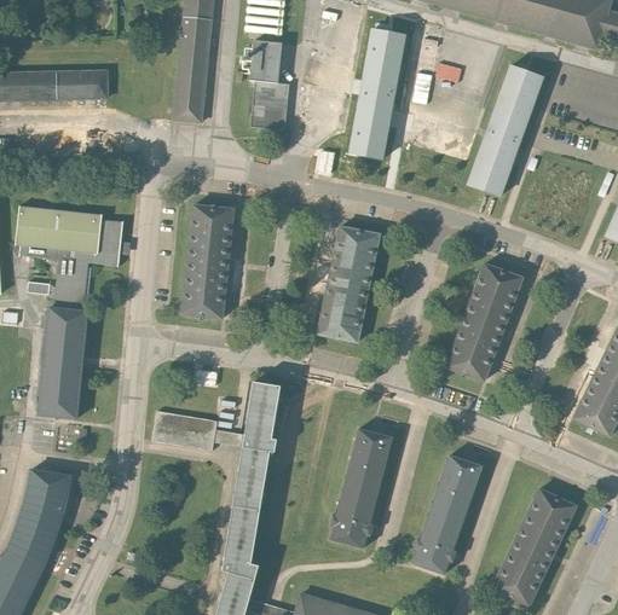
[(182,0),(169,121),(201,125),(213,0),(182,0)]
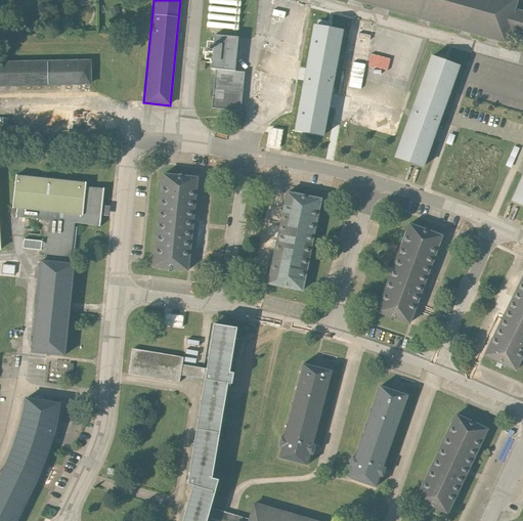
[(354,0),(507,42),(510,30),(522,34),(522,8),(516,6),(517,0),(354,0)]
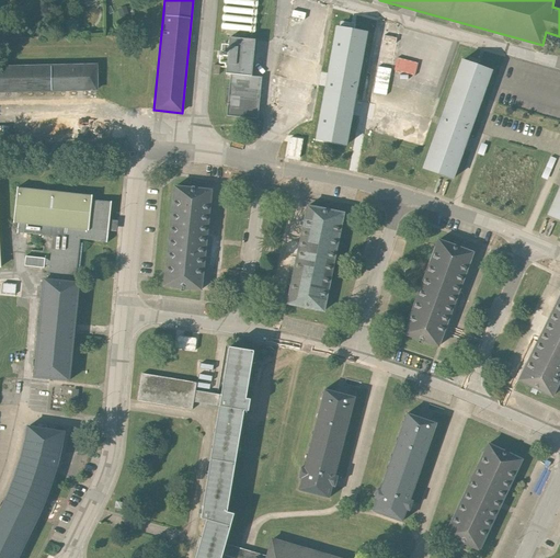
[(127,2),(118,6),(122,14),(130,11),(127,2)]
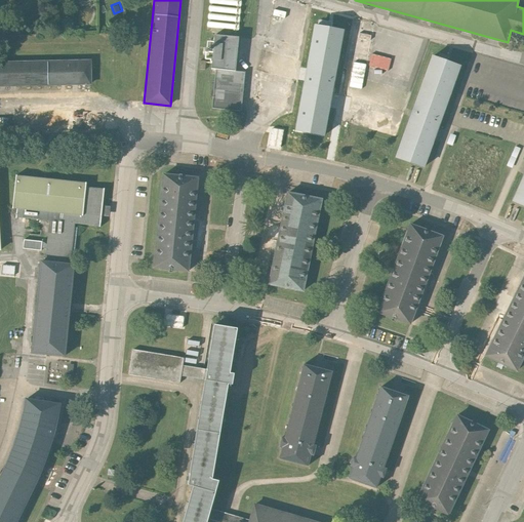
[(345,28),(315,23),(294,129),(325,134),(345,28)]
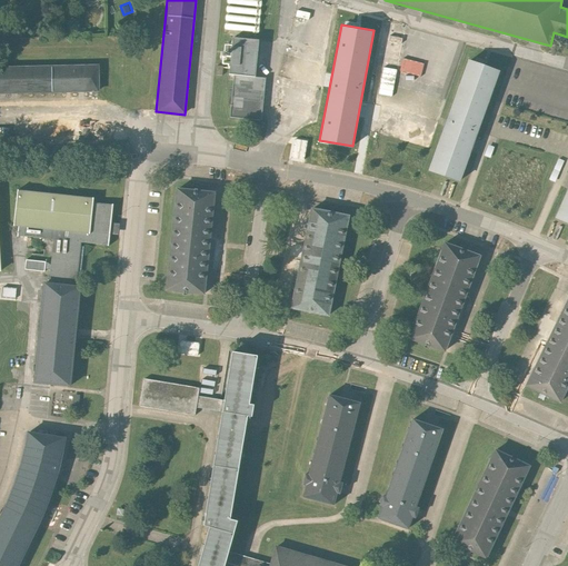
[(259,39),(231,37),(229,66),(229,71),(233,72),(257,75),(259,39)]
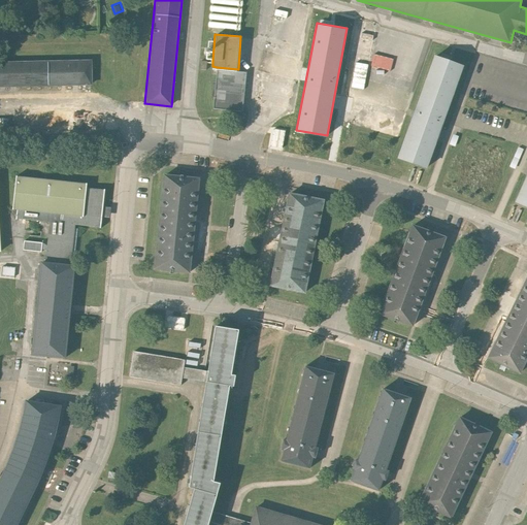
[(0,83),(97,80),(96,56),(0,58),(0,83)]
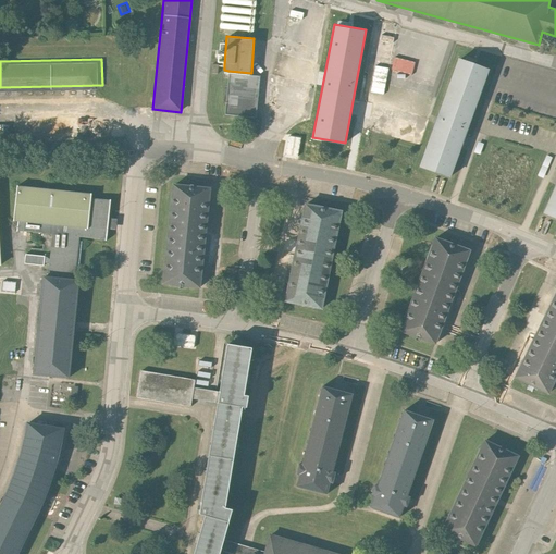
[(493,72),(461,62),(423,170),(455,180),(493,72)]
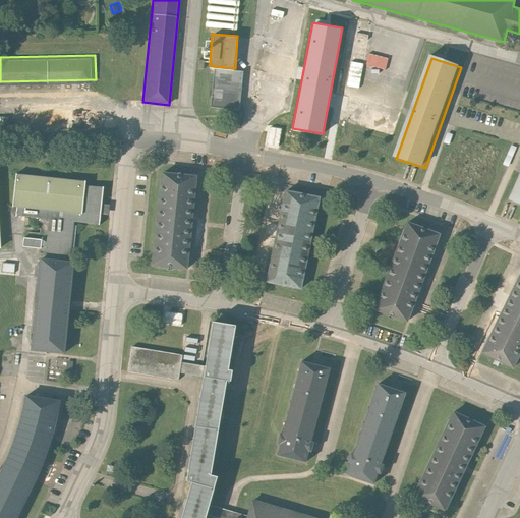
[(240,104),(244,68),(235,68),(214,66),(211,104),(240,107),(240,104)]
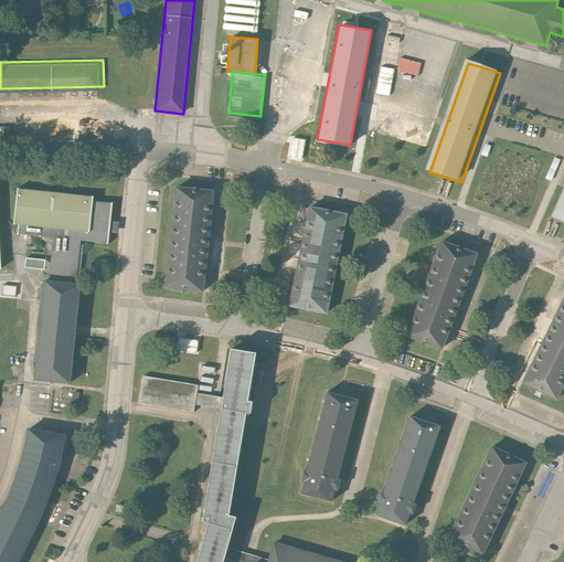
[(214,184),(172,181),(165,287),(206,290),(214,184)]
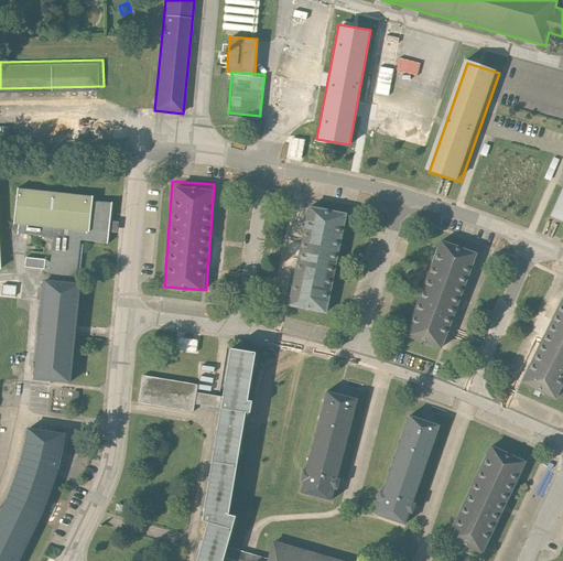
[(94,195),(18,187),(14,226),(20,227),(19,234),(52,237),(47,281),(44,281),(34,384),(74,387),(84,286),(79,284),(84,241),(110,244),(114,203),(94,201),(94,195)]
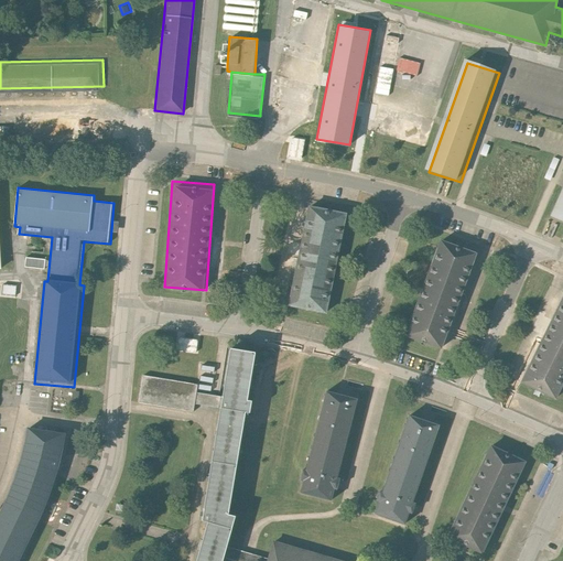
[(562,187),(552,214),(562,218),(562,187)]
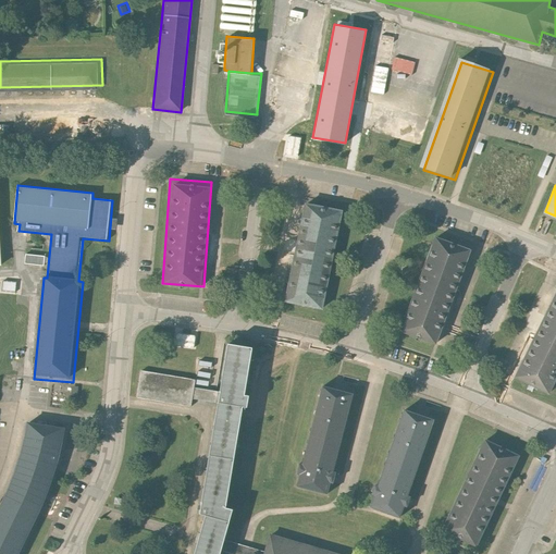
[(343,207),(303,199),(284,300),(323,308),(343,207)]
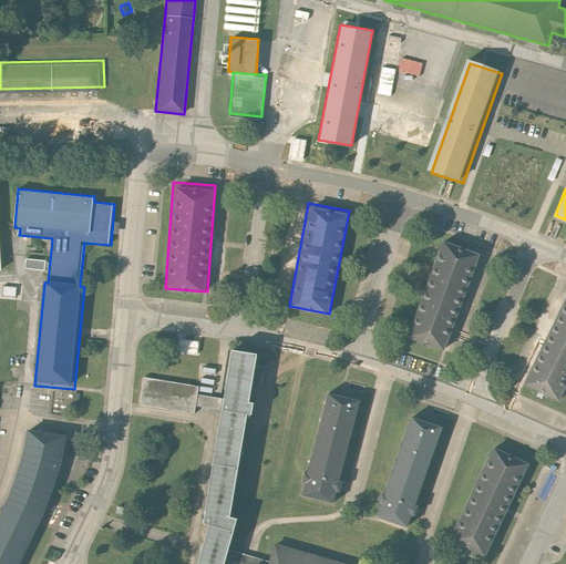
[(482,253),(443,238),(407,336),(445,350),(482,253)]
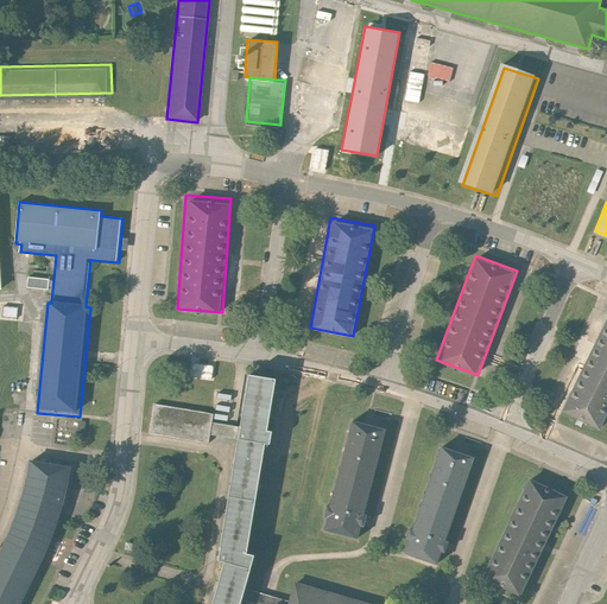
[(606,322),(563,408),(599,426),(606,408),(606,322)]
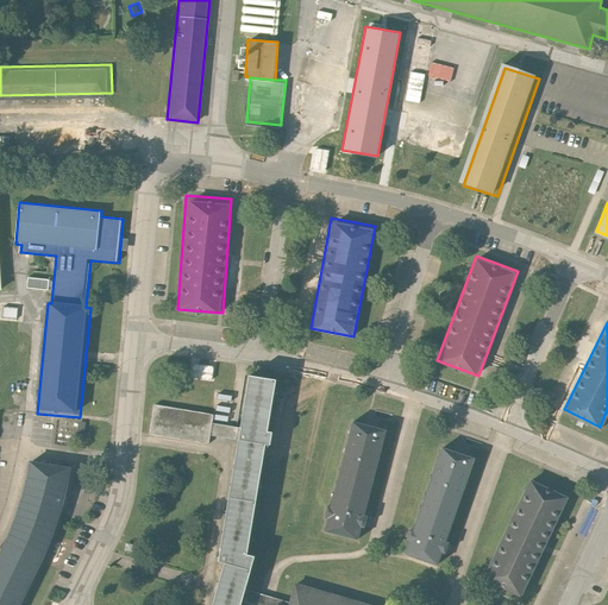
[(218,560),(225,561),(212,604),(239,604),(242,598),(245,586),(255,554),(246,553),(264,441),(270,441),(271,429),(267,429),(275,377),(249,373),(240,423),(238,436),(218,560)]
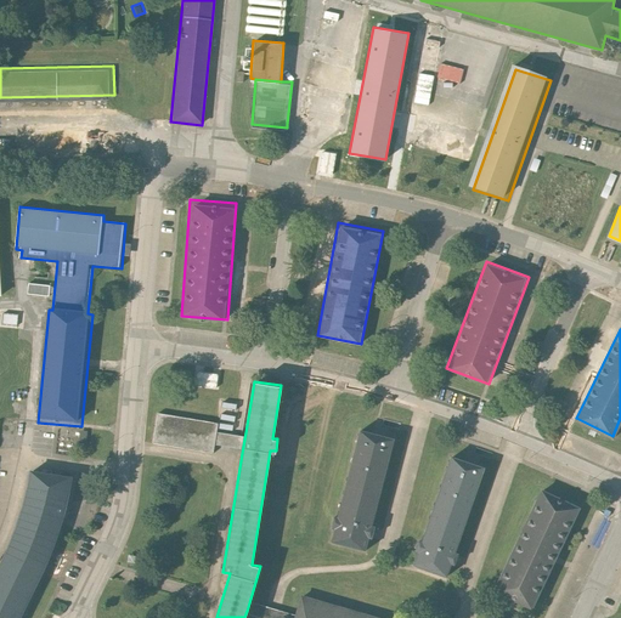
[(219,423),(159,413),(154,441),(214,451),(215,441),(218,427),(219,423)]
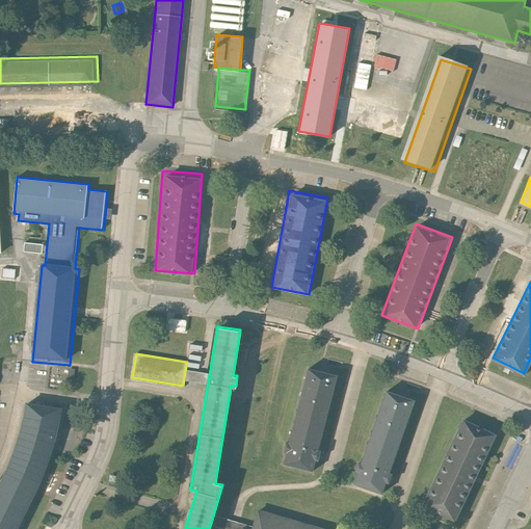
[(202,380),(208,381),(210,370),(204,369),(186,366),(184,377),(202,380)]
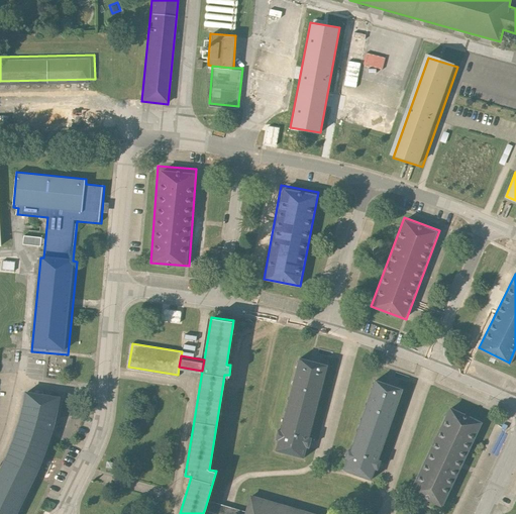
[(326,365),(300,357),(282,429),(279,429),(277,437),(280,438),(277,449),(304,455),(306,444),(309,445),(311,437),(308,436),(326,365)]
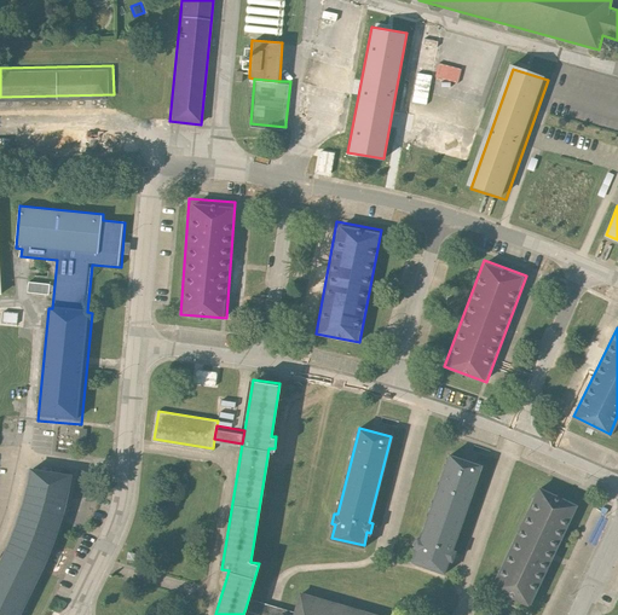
[(481,459),(449,448),(411,561),(445,572),(481,459)]
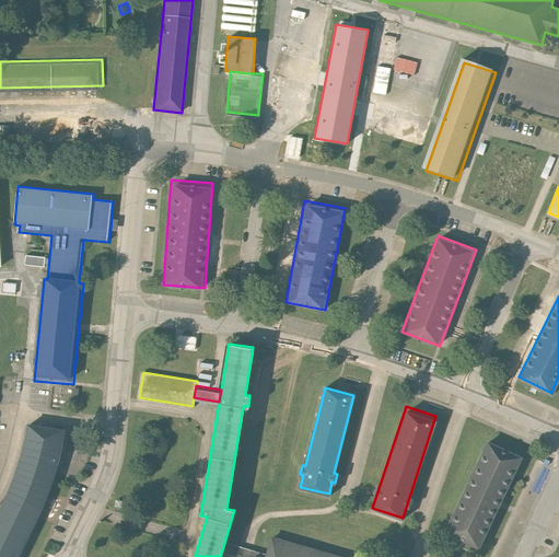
[(0,556),(22,556),(24,554),(54,488),(67,433),(28,427),(22,456),(12,483),(0,509),(0,556)]
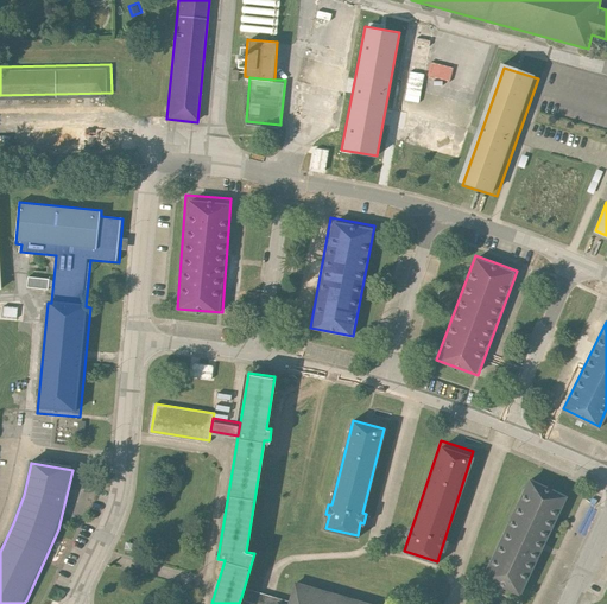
[(566,494),(531,478),(486,577),(519,592),(566,494)]
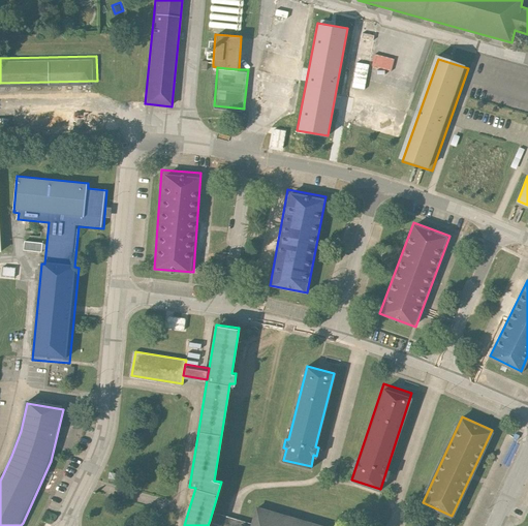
[(251,525),(323,525),(257,506),(253,521),(251,525)]
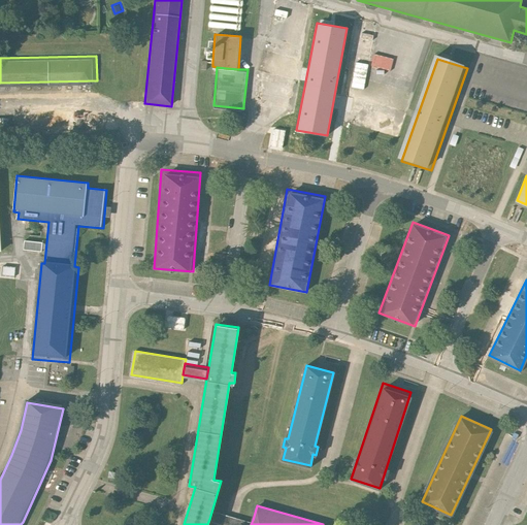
[(229,524),(230,524),(251,524),(253,520),(232,515),(212,509),(209,519),(229,524)]
